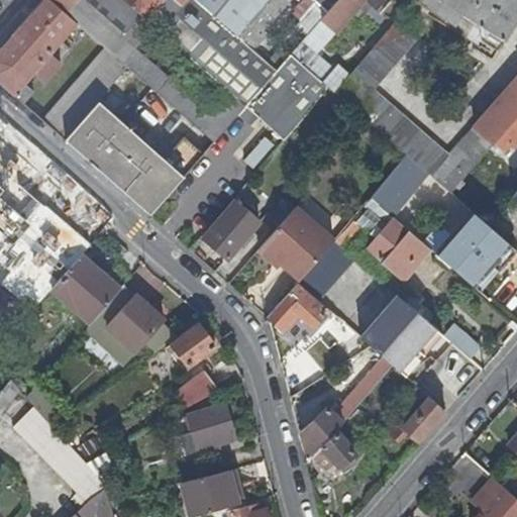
[(75,20),(52,0),(39,0),(0,45),(0,83),(12,94),(22,83),(32,72),(40,79),(59,59),(49,52),(75,20)]
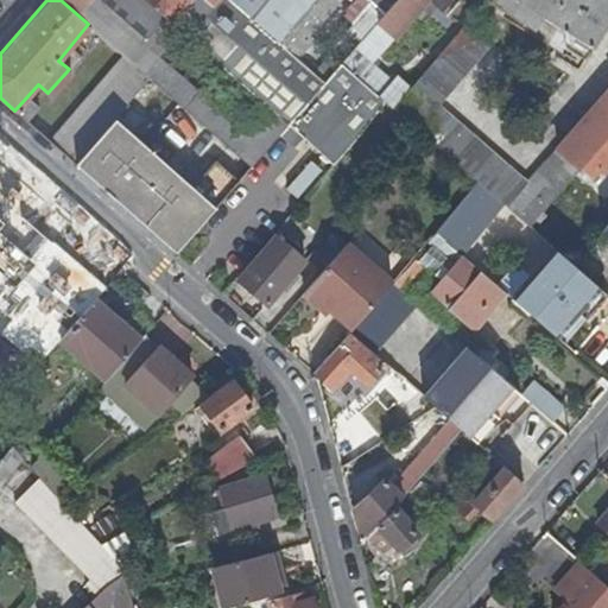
[(147,0),(61,0),(88,24),(120,52),(150,77),(183,107),(198,90),(140,40),(153,26),(159,32),(170,20),(147,0)]
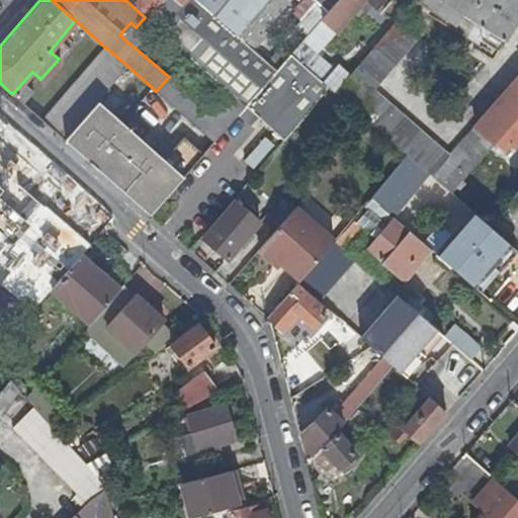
[(238,33),(198,0),(125,0),(145,17),(224,86),(246,105),(278,69),(255,50),(238,33)]
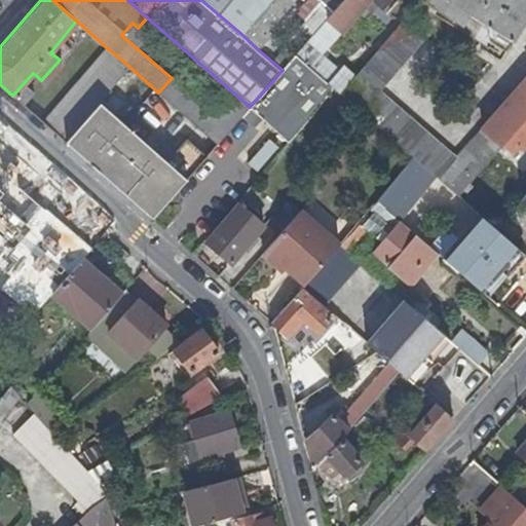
[(201,0),(241,34),(255,19),(271,0),(201,0)]
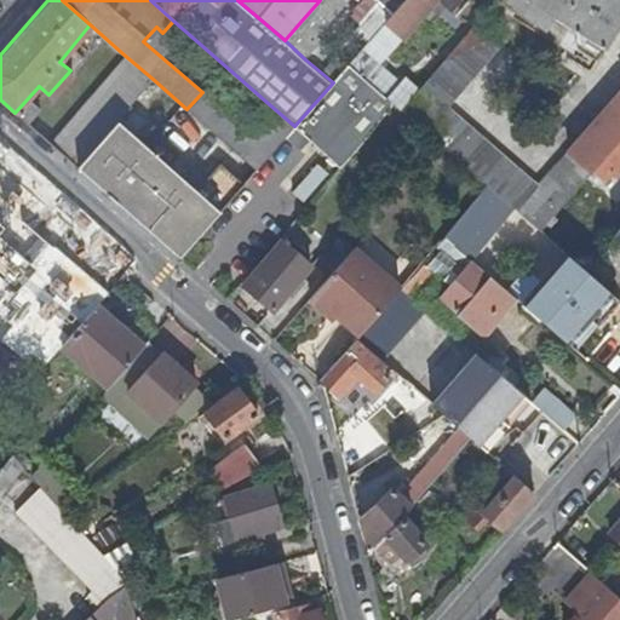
[(320,0),(300,22),(317,36),(348,3),(344,0),(320,0)]
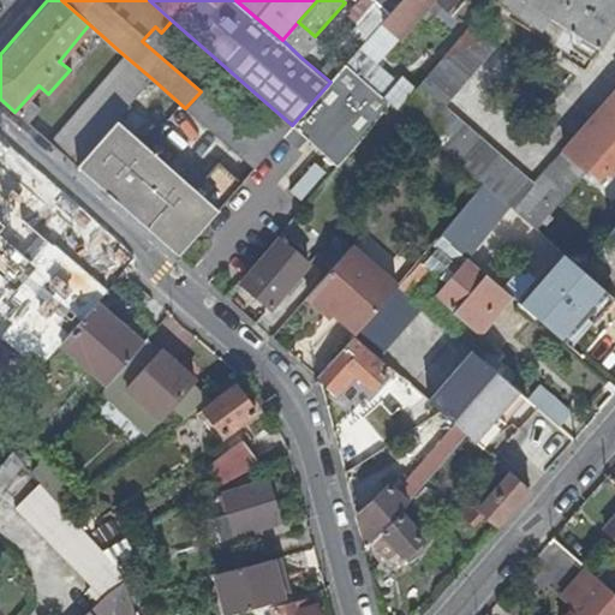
[(454,0),(402,0),(392,12),(366,41),(346,64),(392,103),(398,108),(416,88),(402,76),(396,82),(376,64),(433,0),(435,0),(447,10),(454,0)]
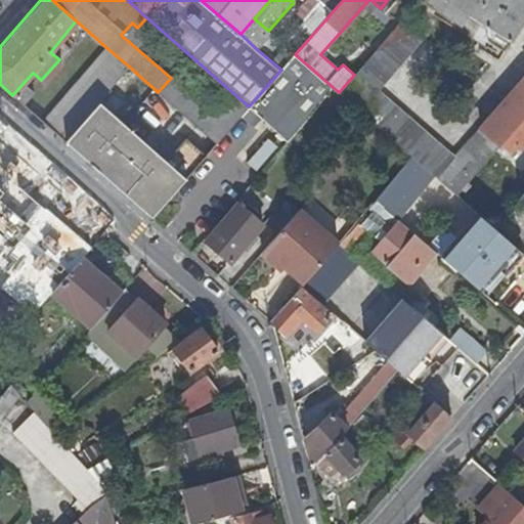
[(305,0),(297,11),(307,20),(302,26),(312,35),(334,10),(321,0),(305,0)]
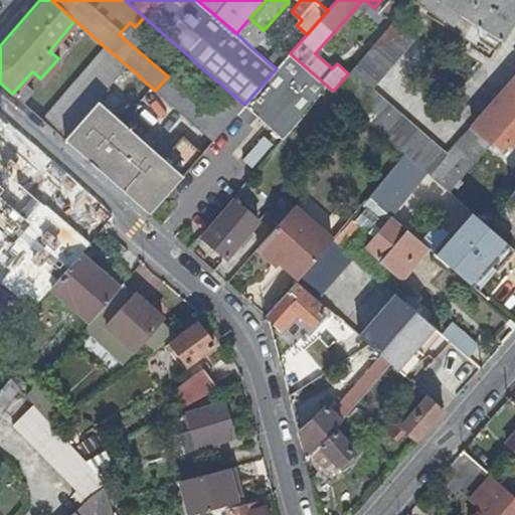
[(508,31),(514,20),(514,0),(413,0),(412,1),(497,50),(508,31)]
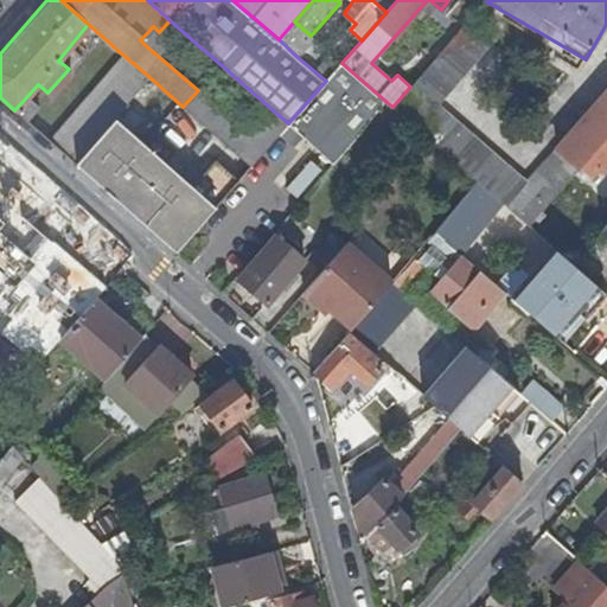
[(294,21),(279,39),(299,58),(315,40),(311,36),(294,21)]
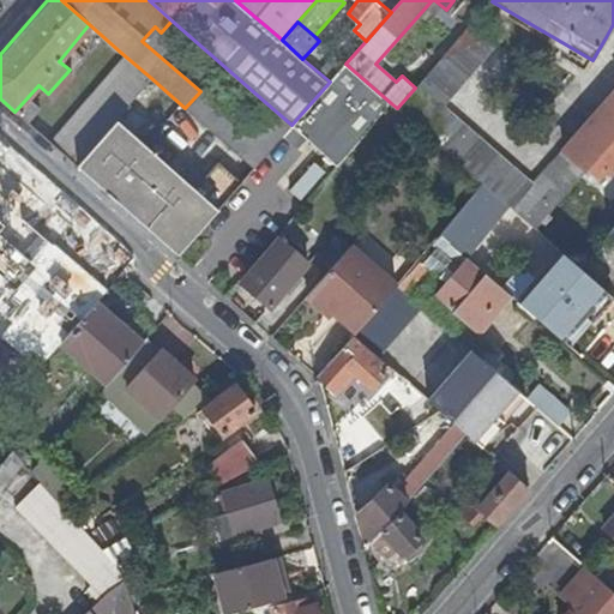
[(510,208),(512,209),(535,184),(444,106),(497,44),(473,24),(415,88),(397,108),(438,144),(486,186),(510,208)]
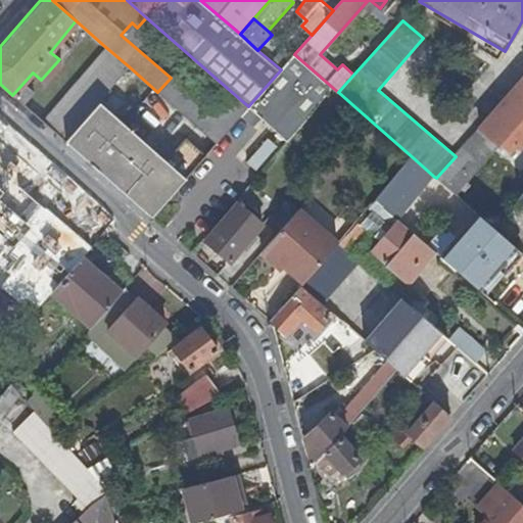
[(98,102),(129,66),(103,45),(41,120),(65,141),(95,106),(98,102)]
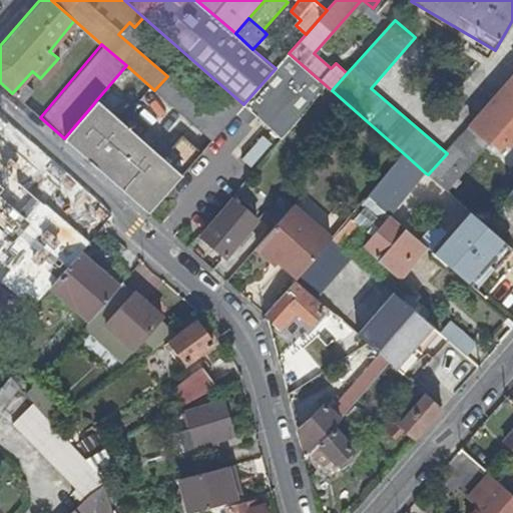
[(243,104),(236,112),(249,124),(259,114),(283,136),(327,86),(289,53),(276,68),(243,104)]
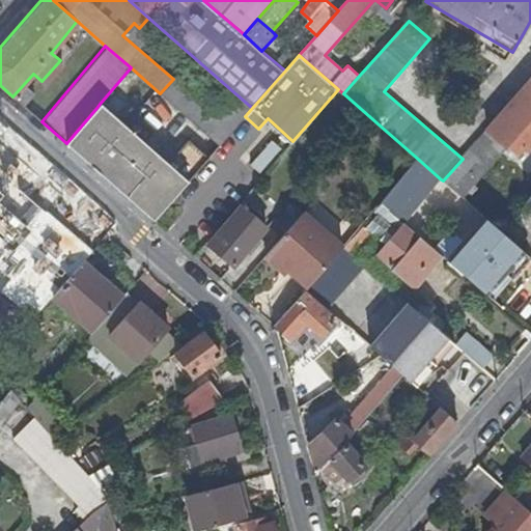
[(173,79),(160,93),(219,146),(245,116),(252,108),(229,88),(215,105),(178,74),(173,79)]
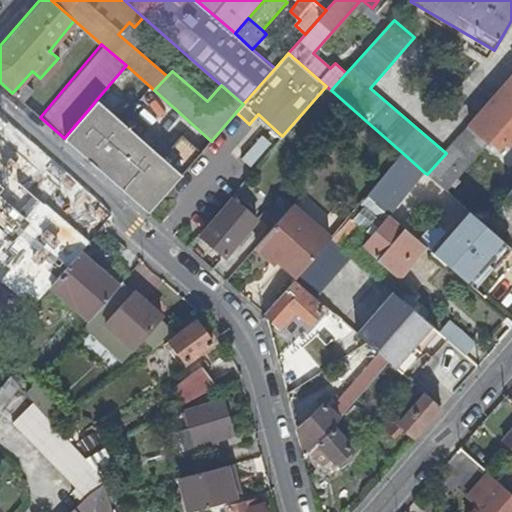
[(501,101),(511,88),(511,76),(495,97),(501,101)]
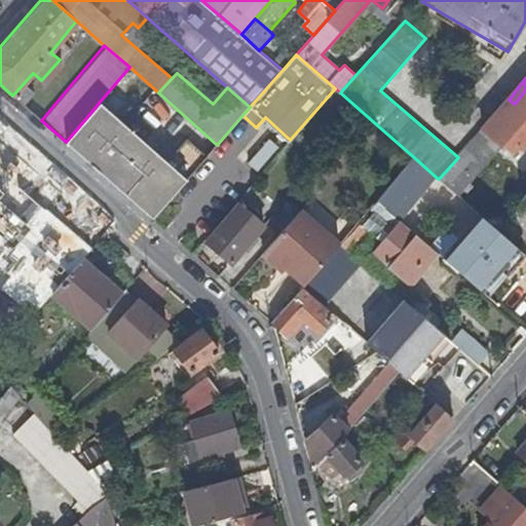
[(31,91),(23,84),(12,96),(22,104),(31,91)]
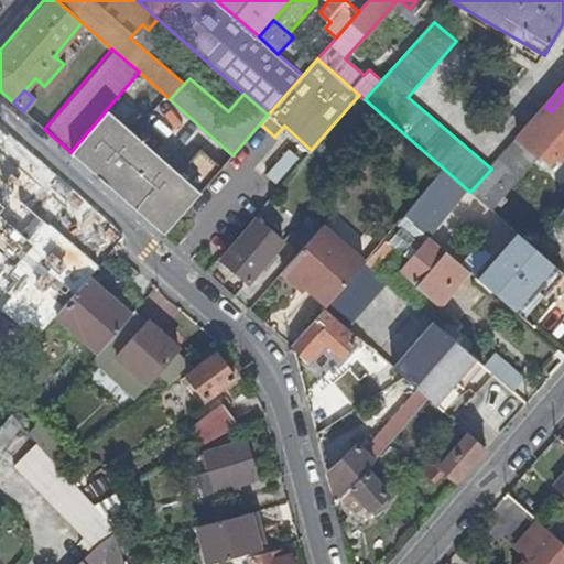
[(563,97),(552,111),(563,122),(563,97)]
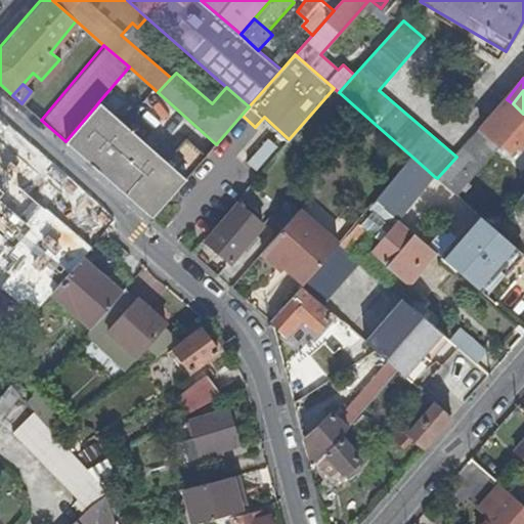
[(508,138),(523,119),(523,114),(513,103),(507,99),(485,124),(486,124),(505,140),(508,138)]
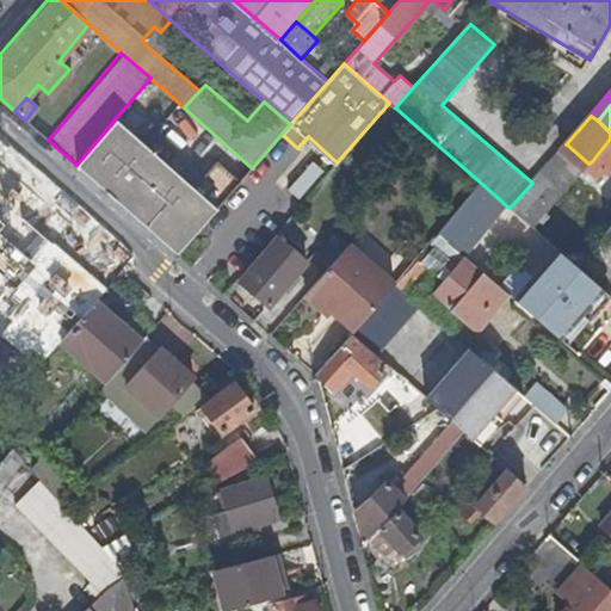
[(140,149),(144,146),(115,119),(111,124),(140,149)]
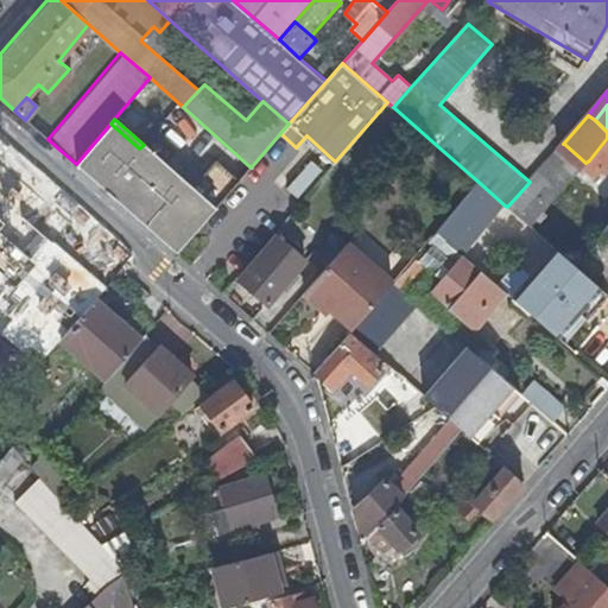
[(111,124),(76,164),(126,208),(165,163),(144,145),(139,149),(111,124)]
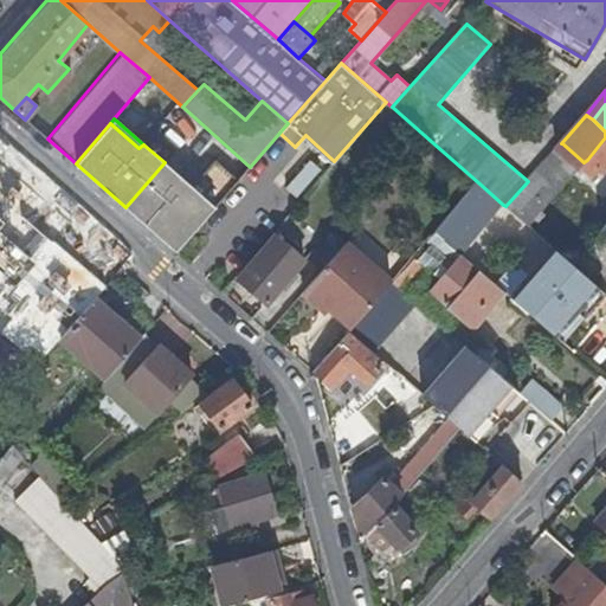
[(605,137),(587,160),(601,174),(605,168),(605,137)]
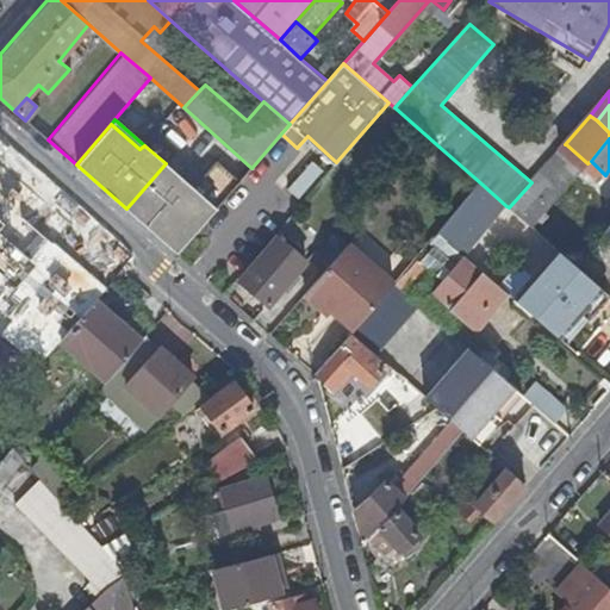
[(531,228),(587,163),(566,144),(531,182),(509,207),(531,228)]
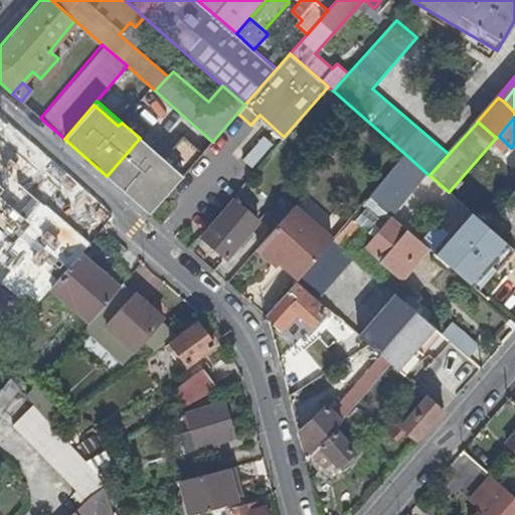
[(260,135),(243,162),(255,169),(272,142),(260,135)]
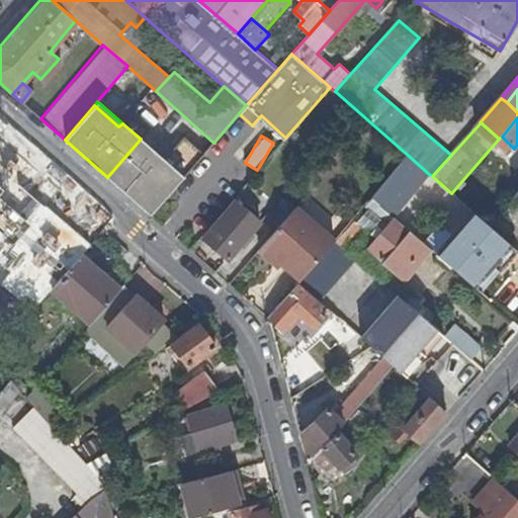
[(80,255),(103,228),(0,137),(0,257),(2,260),(45,297),(50,287),(80,255)]
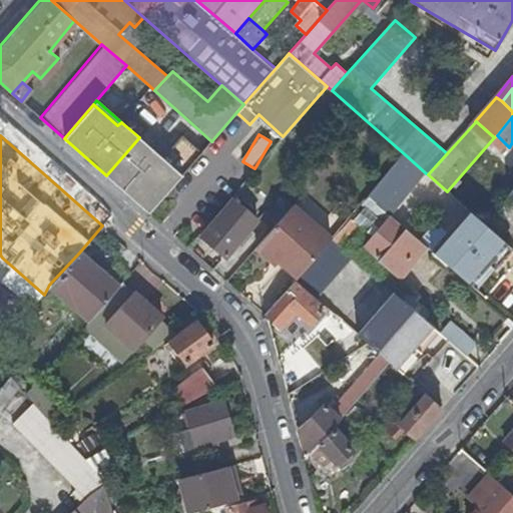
[(162,157),(129,194),(148,211),(201,152),(181,135),(162,157)]
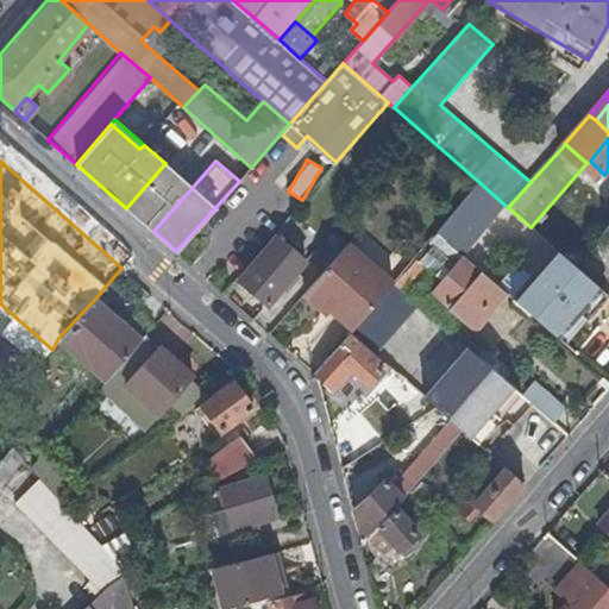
[(165,163),(126,208),(154,231),(193,187),(165,163)]
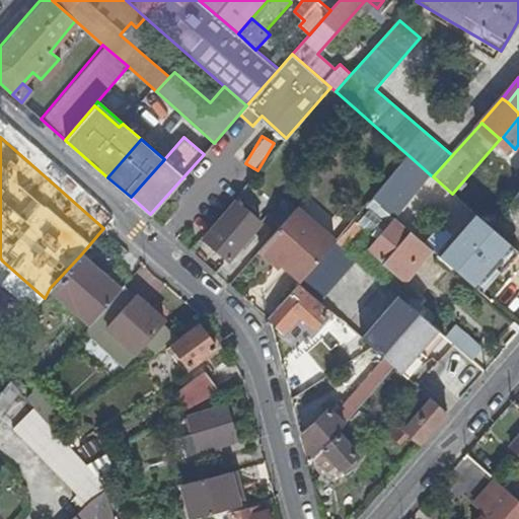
[(411,157),(373,199),(385,209),(394,217),(431,175),(411,157)]
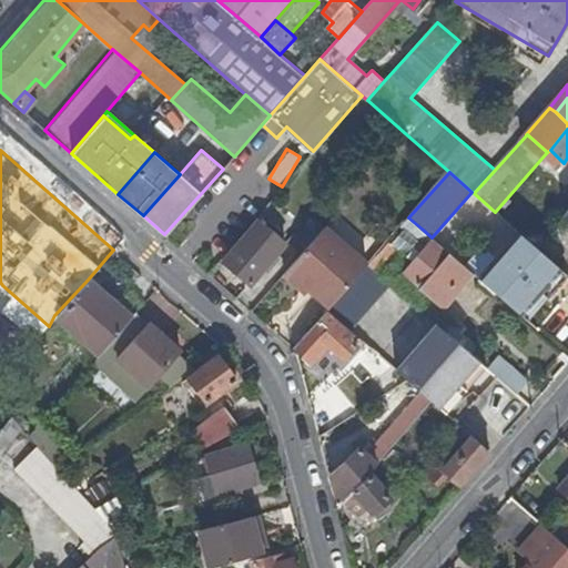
[(567,205),(558,217),(567,226),(567,205)]
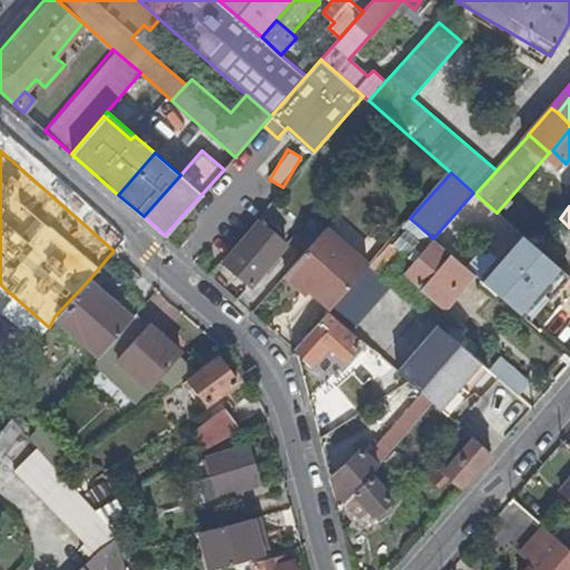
[(294,238),(306,248),(324,227),(312,217),(294,238)]
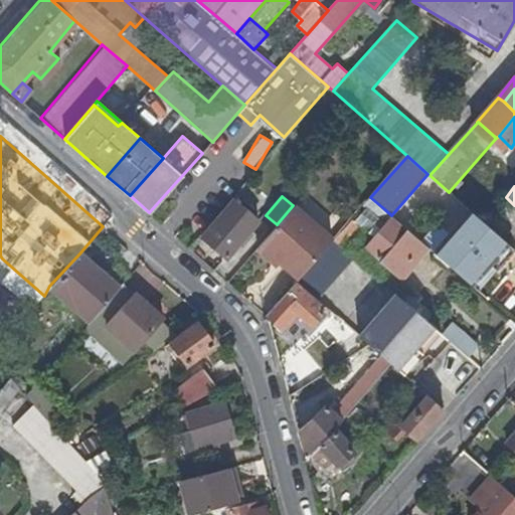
[(514,205),(506,197),(493,212),(514,231),(514,205)]
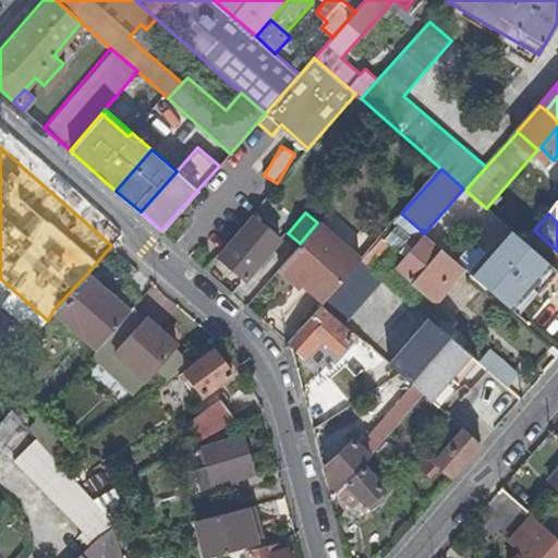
[(256,215),(221,254),(247,277),(282,238),(256,215)]
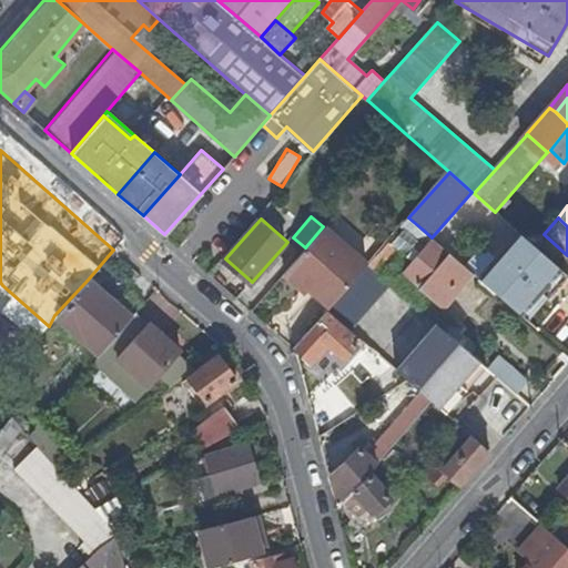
[(305,247),(283,272),(305,292),(310,286),(331,305),(369,262),(326,223),(323,226),(305,247)]
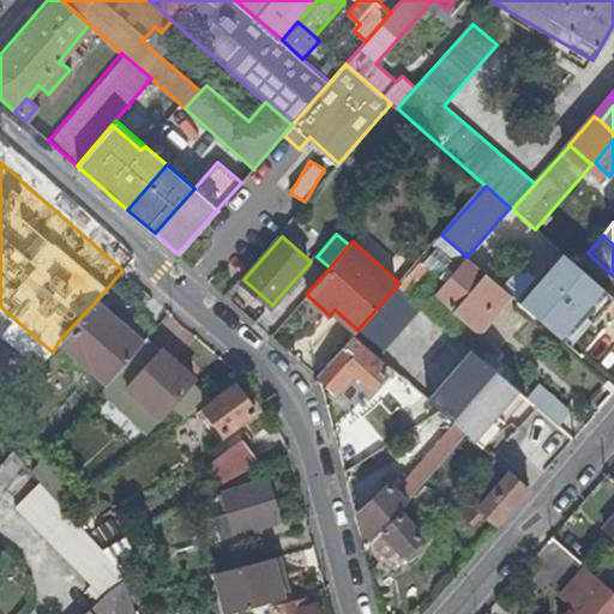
[(467,257),(456,247),(450,254),(463,266),(468,260),(469,259),(467,257)]
